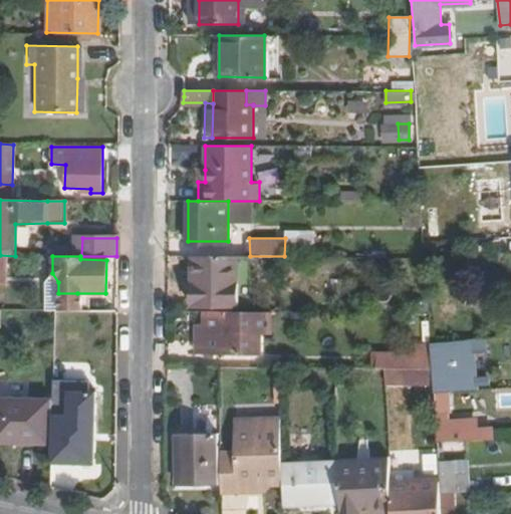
[(192,304),(236,305),(237,264),(192,263),(192,304)]
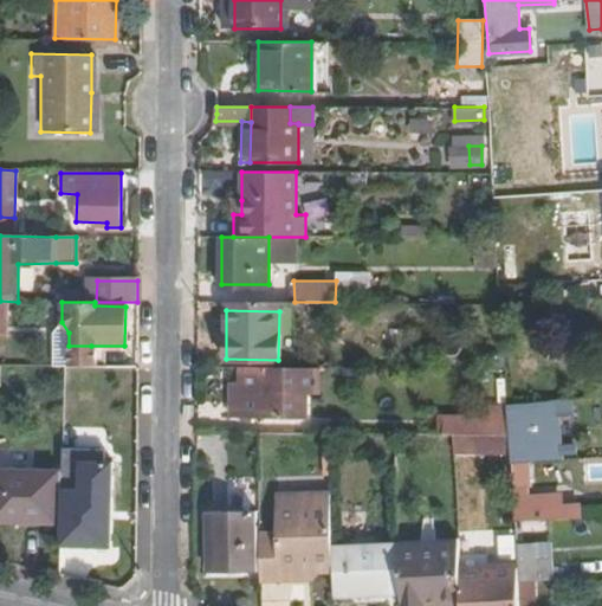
[(91,366),(91,346),(69,346),(69,365),(91,366)]
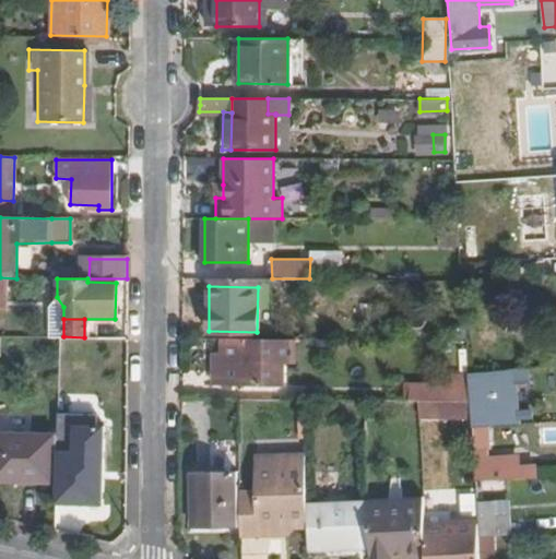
[(295,337),(225,337),(225,357),(215,357),(215,373),(225,373),(225,388),(270,388),(271,348),(282,348),(282,354),(295,354),(295,337)]
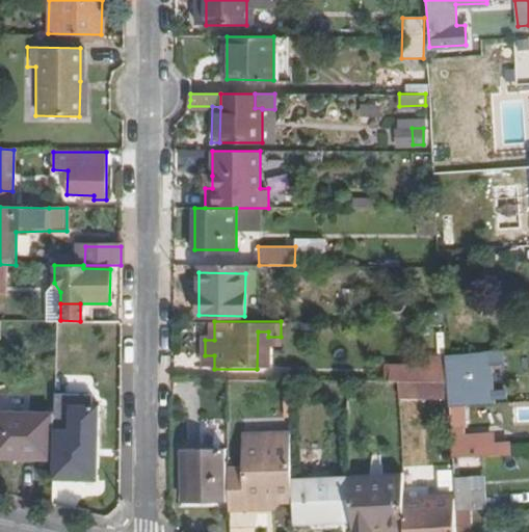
[(446,380),(447,397),(479,397),(477,348),(444,349),(445,369),(446,380)]
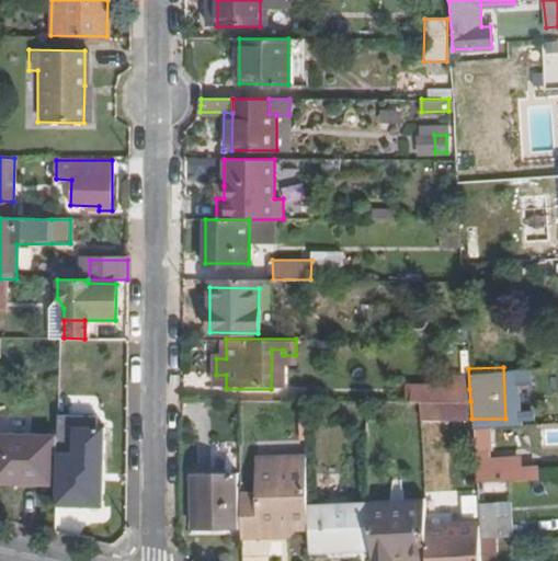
[(419,401),(446,401),(470,401),(469,389),(446,389),(446,385),(410,385),(410,401),(419,401)]
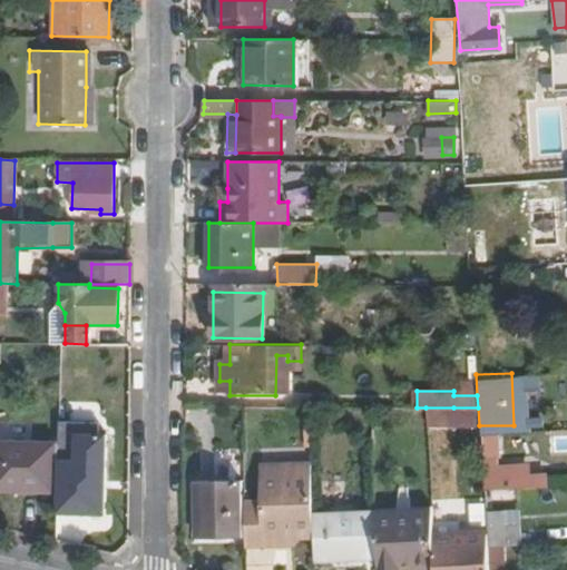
[(529,429),(538,428),(537,393),(527,394),(529,429)]
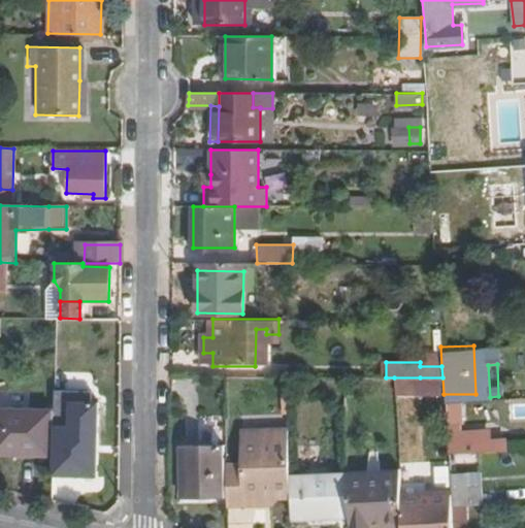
[(420,395),(420,377),(394,377),(394,395),(420,396),(420,395)]
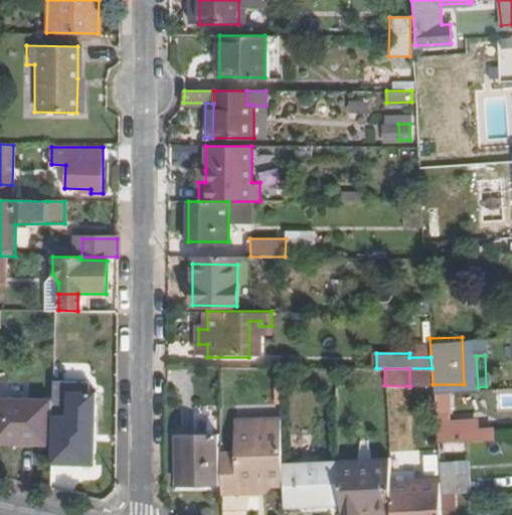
[(433,384),(432,368),(409,368),(409,385),(433,384)]
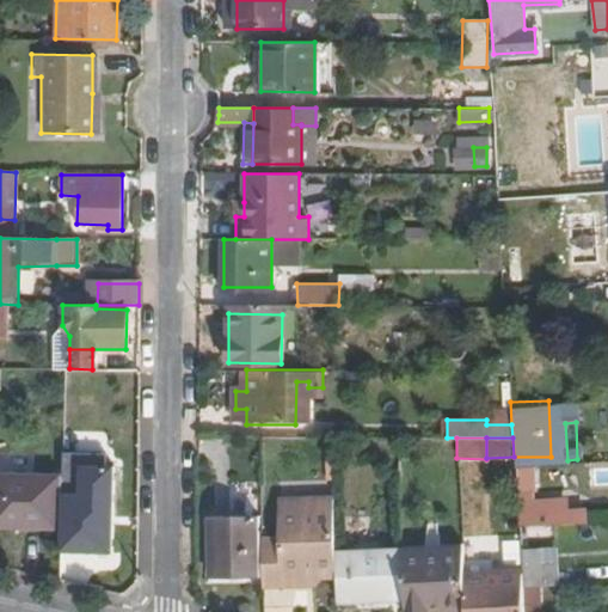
[(332,479),(332,460),(317,460),(317,479),(332,479)]
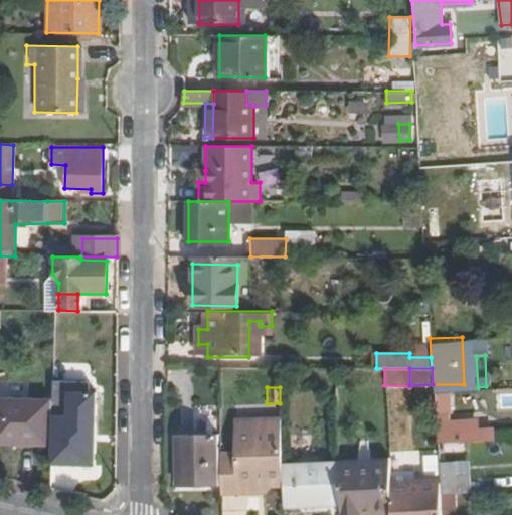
[(433,387),(436,441),(490,439),(490,428),(475,430),(474,418),(450,419),(449,387),(433,387)]
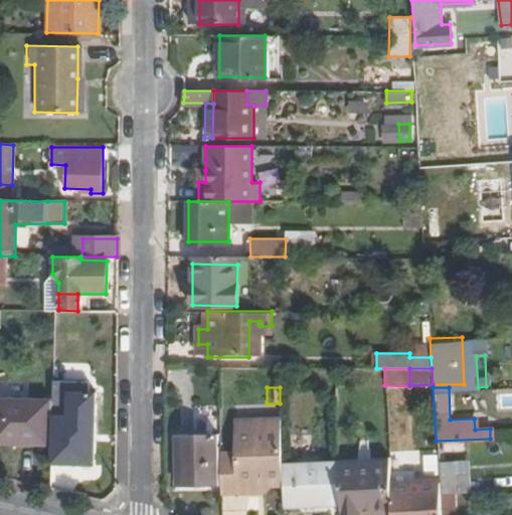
[(0,440),(50,442),(51,399),(0,397),(0,440)]
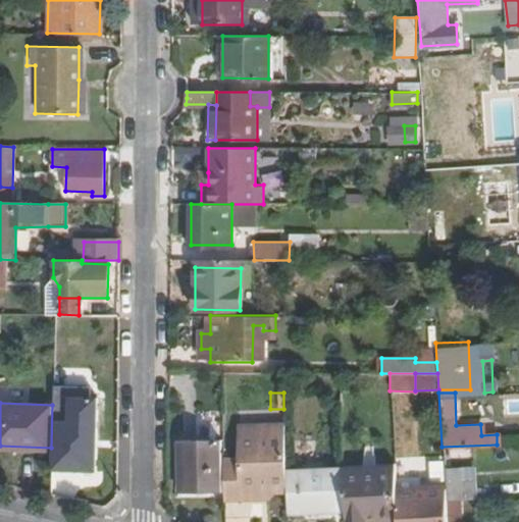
[(221,500),(241,500),(241,492),(254,493),(254,488),(280,488),(281,427),(241,426),(240,460),(222,459),(221,500)]
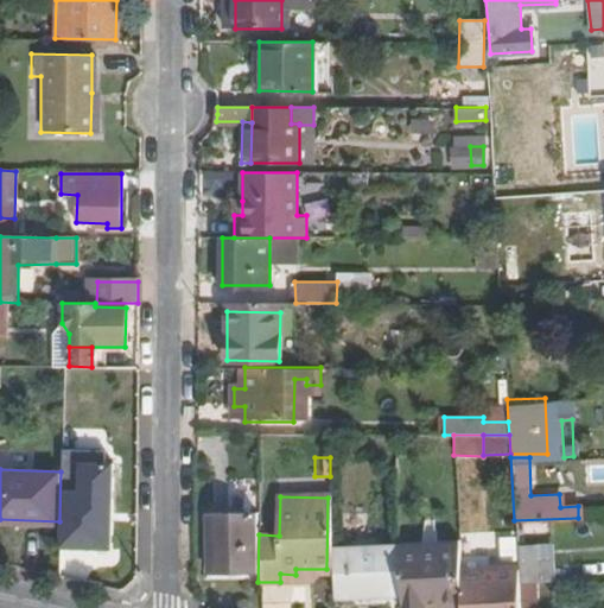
[(80,529),(77,567),(121,569),(124,506),(96,506),(95,529),(80,529)]
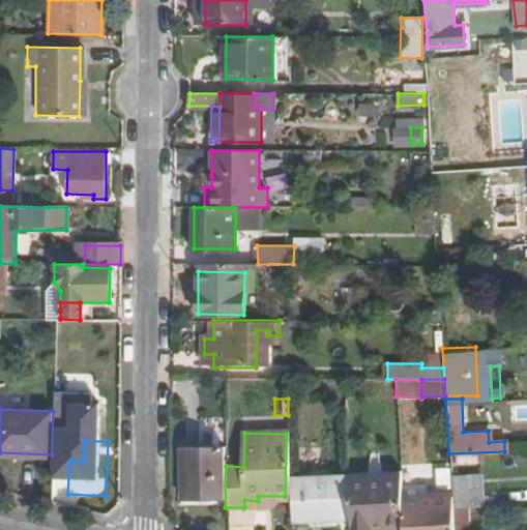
[(182,445),(180,497),(222,498),(223,446),(182,445)]
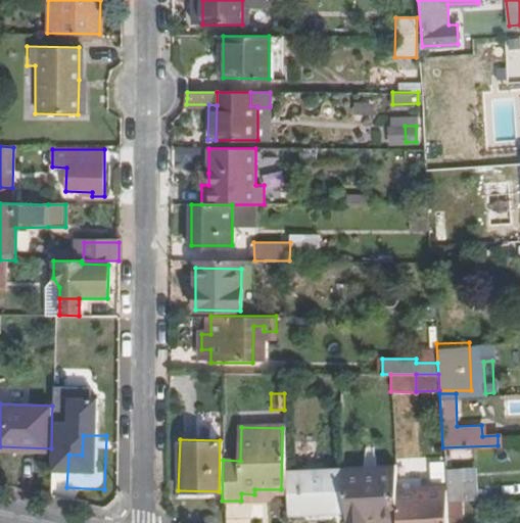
[(342,522),(363,522),(363,518),(375,518),(374,522),(393,522),(392,480),(392,473),(342,473),(342,522)]
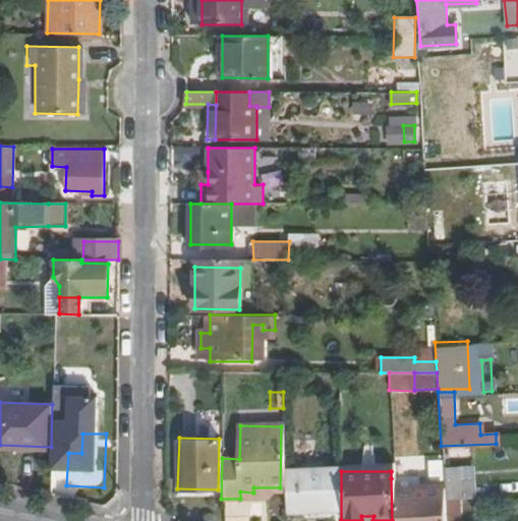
[(337,477),(282,475),(281,516),(313,516),(313,510),(337,510),(337,477)]
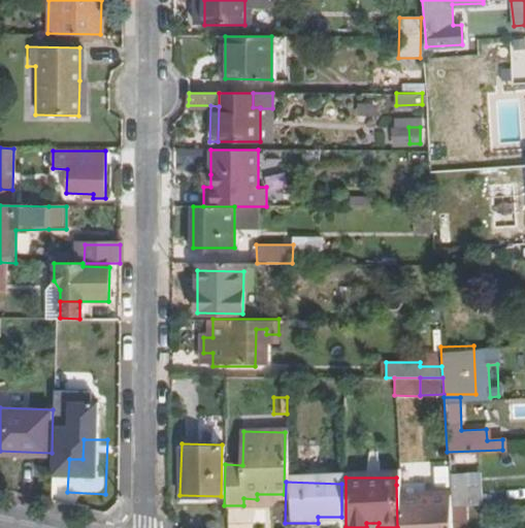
[(397,527),(451,527),(450,506),(450,494),(420,495),(409,496),(409,485),(396,485),(397,527)]
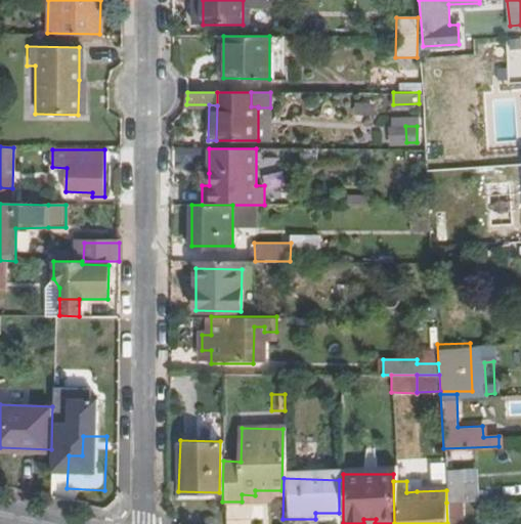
[(448,503),(463,501),(462,488),(448,489),(448,503)]
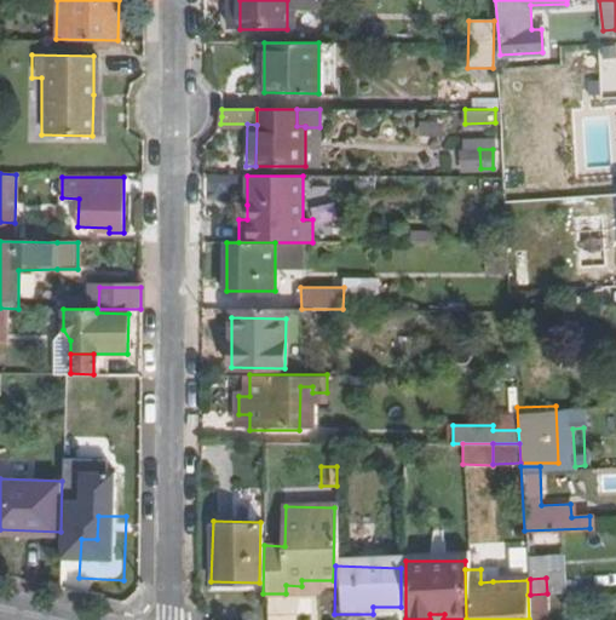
[(286,585),(286,593),(317,592),(318,586),(332,586),(333,580),(301,580),(301,586),(286,585)]
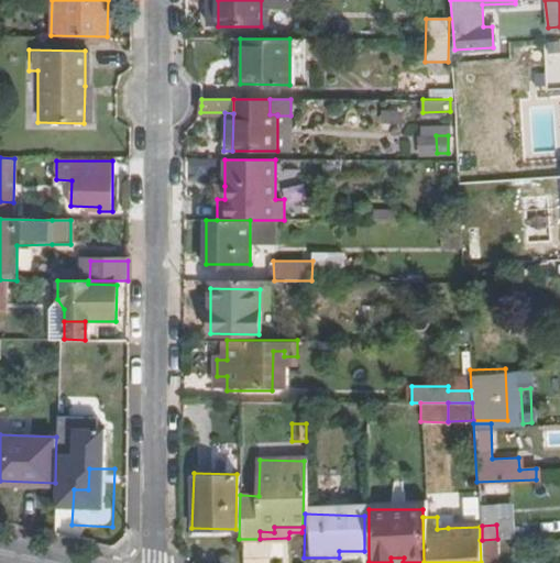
[(497,539),(482,540),(483,554),(498,554),(497,539)]
